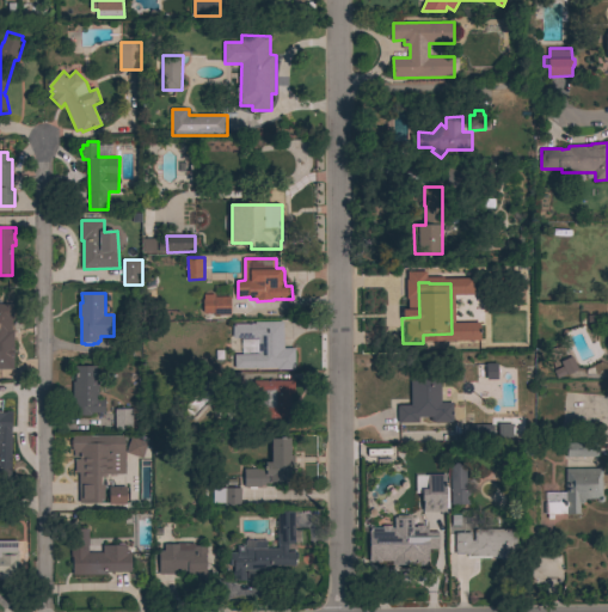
[(232,297),(233,316),(216,316),(216,313),(206,313),(204,300),(206,300),(206,294),(216,294),(216,298),(232,297)]
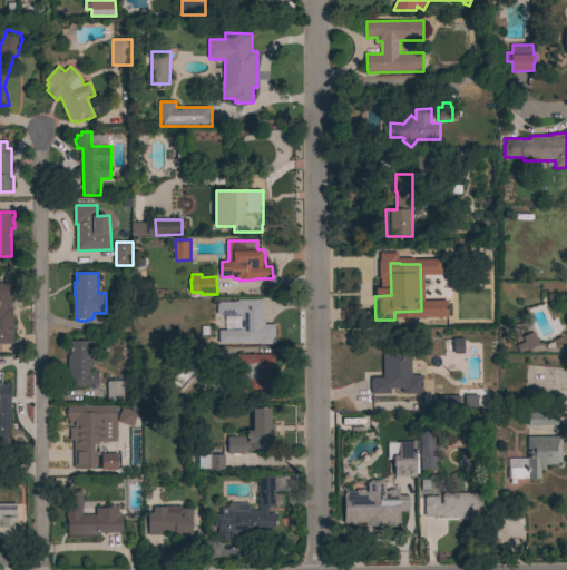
[(0,344),(0,286),(11,286),(11,308),(15,308),(15,344),(0,344)]
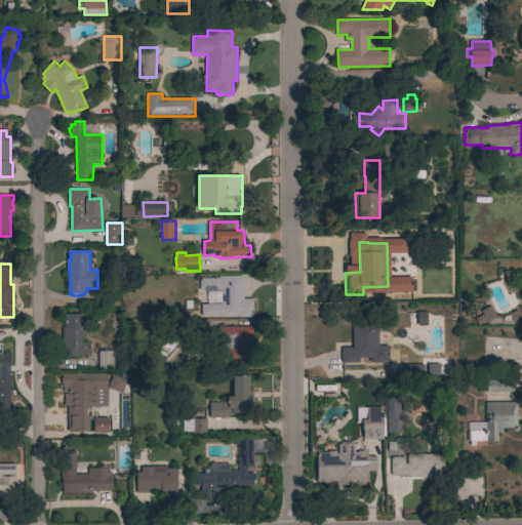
[(213,278),(221,278),(221,276),(245,276),(245,298),(258,298),(258,317),(239,318),(239,316),(203,316),(203,304),(223,304),(223,290),(202,290),(202,278),(213,278)]
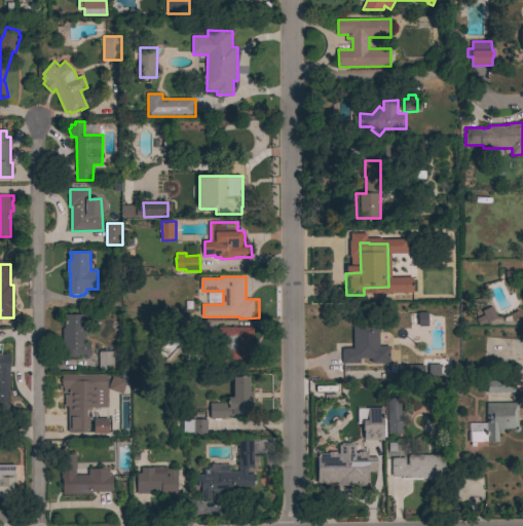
[(499,317),(489,323),(489,322),(481,326),(478,318),(486,315),(484,311),(493,306),(499,317)]
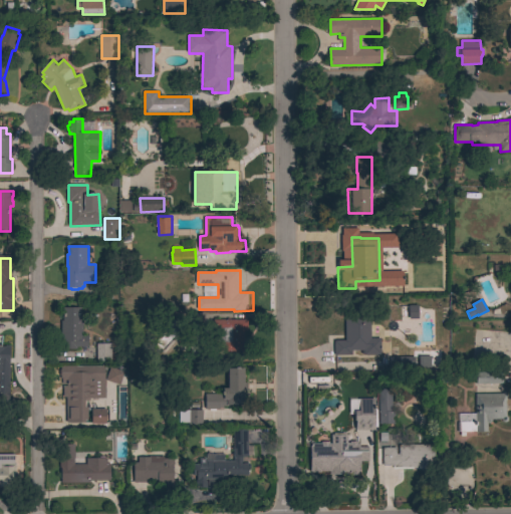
[(420,319),(411,319),(411,305),(420,305),(420,319)]
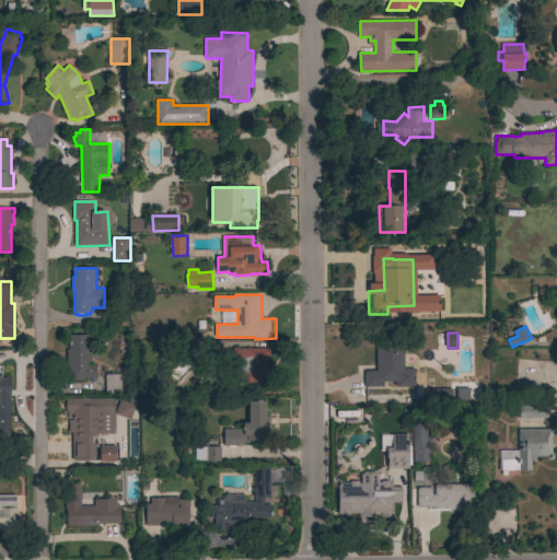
[(90,335),(90,351),(92,351),(92,362),(90,362),(90,364),(91,364),(91,365),(97,365),(97,378),(84,378),(84,381),(71,381),(71,365),(68,365),(68,350),(70,350),(70,335),(90,335)]
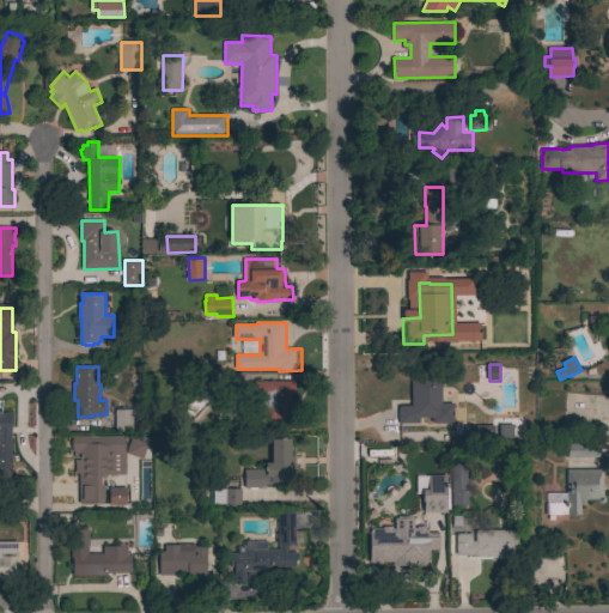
[(413,374),(443,372),(444,404),(456,404),(456,423),(436,424),(436,418),(421,418),(421,424),(400,424),(400,406),(413,406),(413,374)]
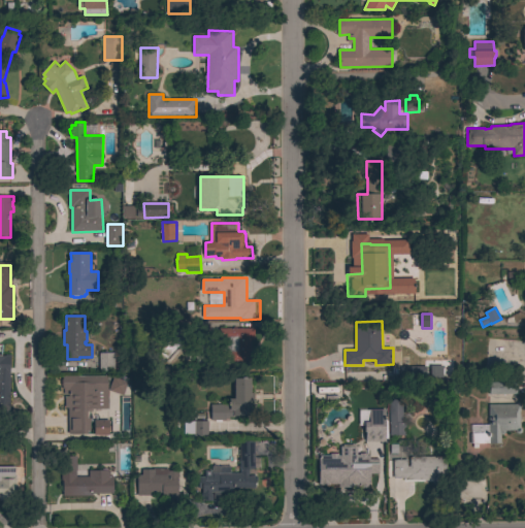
[(235,328),(235,327),(238,327),(238,329),(254,329),(254,361),(221,361),(221,353),(226,353),(226,337),(221,337),(221,329),(235,328)]
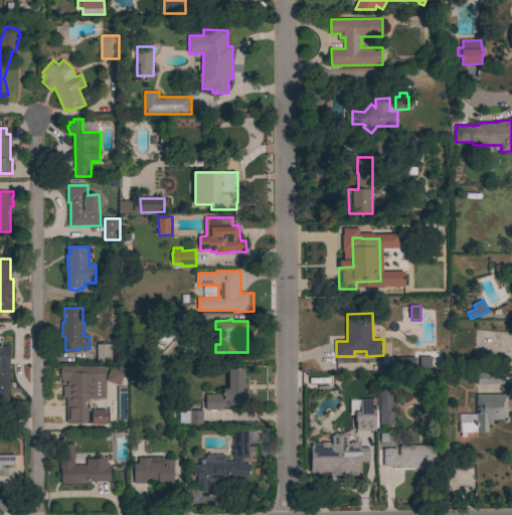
[(113,362),(99,362),(99,344),(113,344),(113,362)]
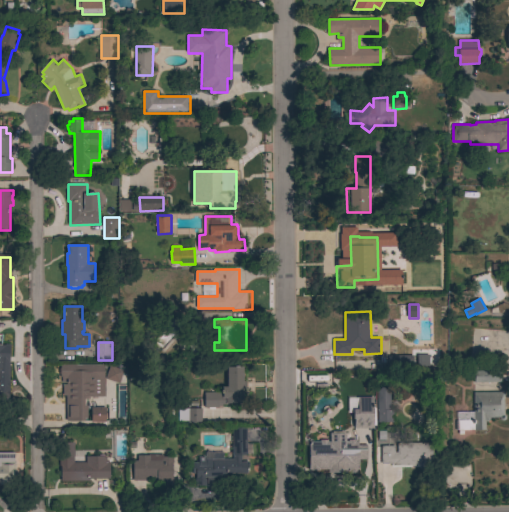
[(0,345),(7,345),(12,345),(10,380),(11,380),(11,398),(0,397),(0,345)]
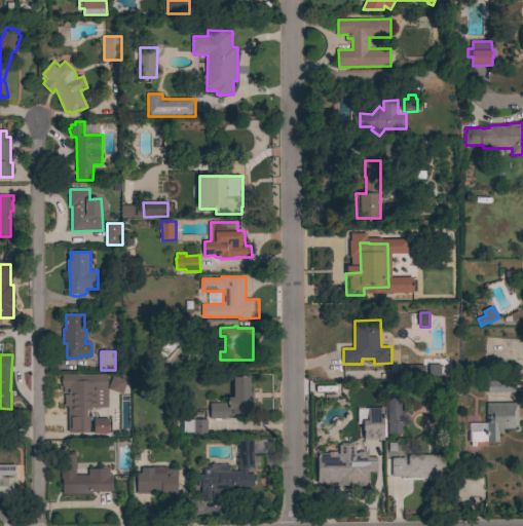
[(109,375),(109,388),(110,408),(94,408),(94,410),(88,410),(88,417),(91,417),(91,429),(88,429),(88,433),(70,433),(70,407),(67,407),(67,395),(70,395),(70,392),(65,392),(65,387),(64,387),(64,375),(109,375)]
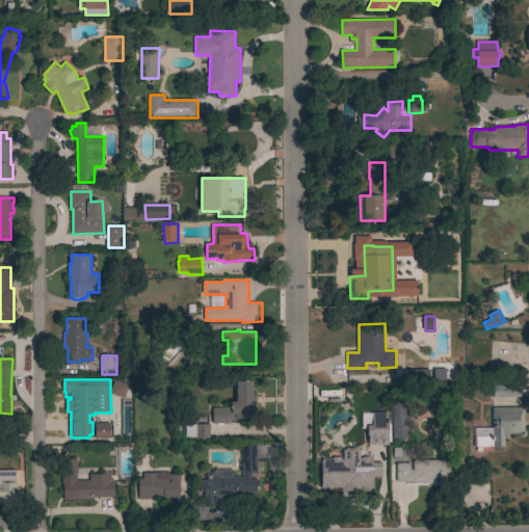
[(115,380),(130,384),(126,398),(111,394),(115,380)]
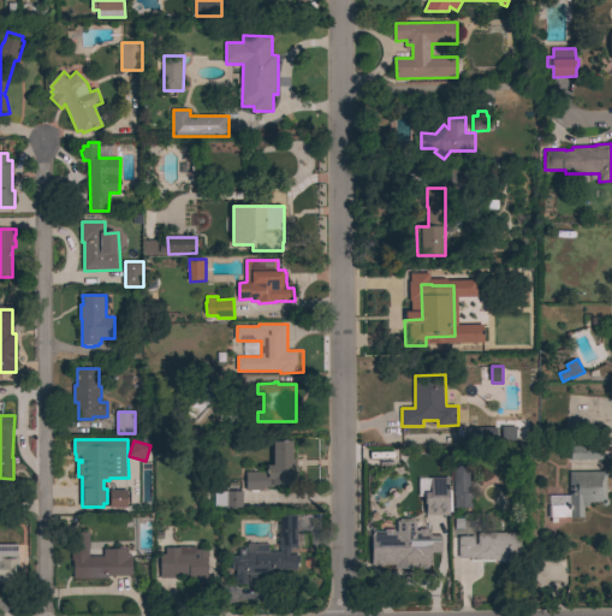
[(274,442),(293,442),(293,458),(297,458),(297,468),(293,468),(293,485),(274,486),(269,486),(269,489),(265,489),(265,490),(248,490),(248,472),(268,472),(268,466),(275,466),(274,442)]
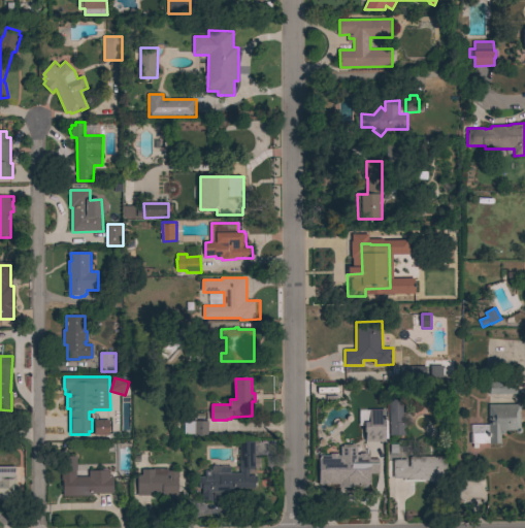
[(518,382),(518,394),(491,395),(491,383),(518,382)]
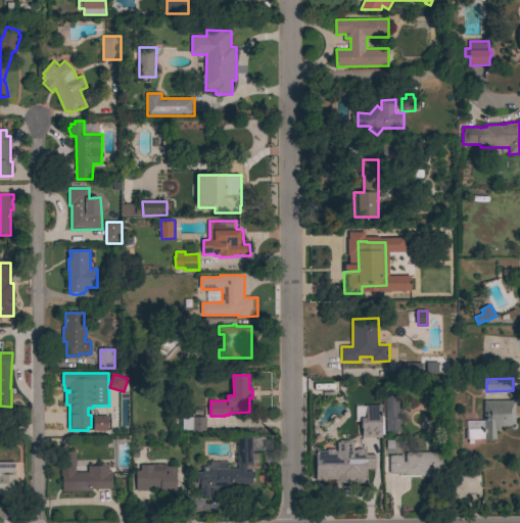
[(387,396),(400,396),(400,419),(404,419),(404,431),(387,431),(387,396)]
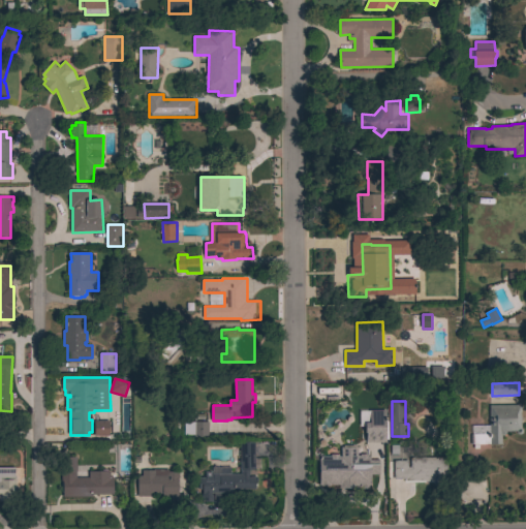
[(492,434),(491,405),(522,405),(523,428),(524,428),(525,430),(525,431),(524,433),(523,434),(521,434),(518,434),(517,433),(517,432),(507,432),(507,433),(505,436),(503,436),(503,444),(481,445),(481,448),(475,448),(475,434),(492,434)]
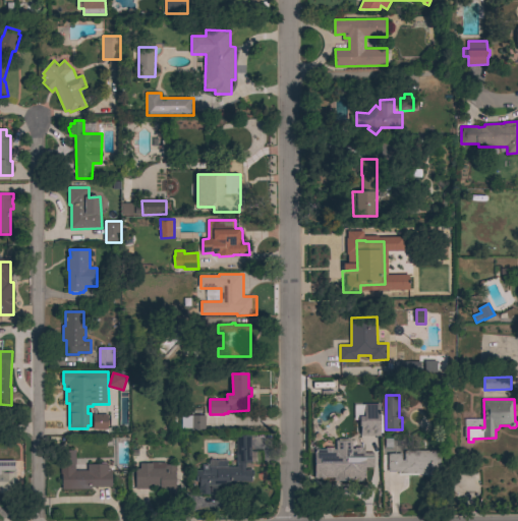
[(362,436),(362,426),(360,426),(360,416),(362,416),(362,407),(366,407),(366,404),(381,404),(382,415),(384,415),(384,432),(382,432),(382,436),(362,436)]
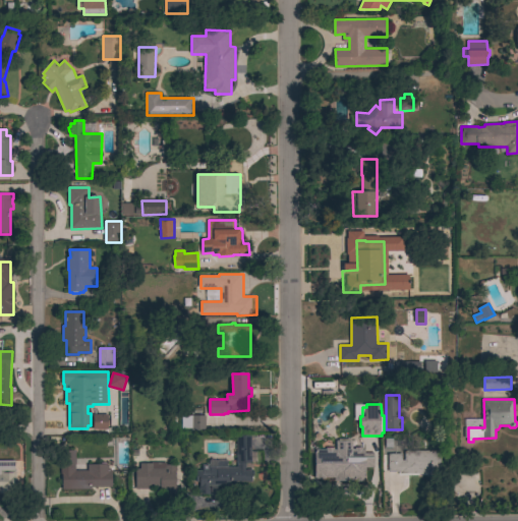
[(207,430),(192,430),(192,428),(183,428),(183,417),(188,417),(192,415),(195,415),(195,408),(204,408),(204,415),(207,415),(207,430)]
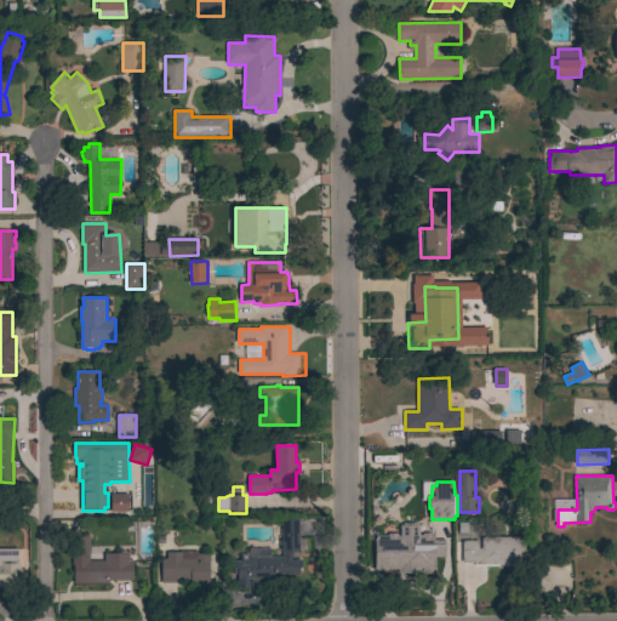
[(113,512),(113,495),(130,495),(130,512),(113,512)]
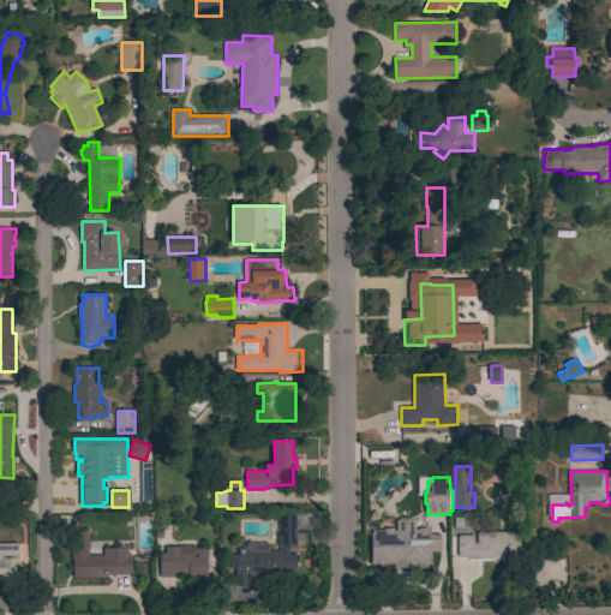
[(281,551),(281,514),(298,514),(298,547),(292,547),(292,553),(291,553),(291,555),(293,555),(293,554),(298,554),(298,556),(300,556),(300,562),(298,562),(298,569),(273,569),(273,573),(249,573),(250,584),(237,584),(237,569),(232,569),(232,555),(240,555),(240,549),(249,549),(249,551),(281,551)]
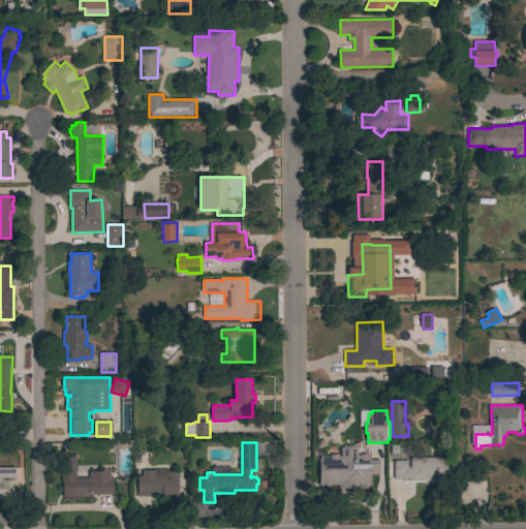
[(381,460),(381,463),(388,463),(388,468),(381,468),(381,474),(372,474),(372,488),(369,488),(369,490),(364,489),(364,488),(353,488),(343,488),(343,487),(341,487),(341,486),(332,485),(332,487),(321,487),(321,456),(332,456),(332,455),(340,455),(340,457),(342,457),(343,447),(360,447),(360,456),(362,456),(362,455),(370,455),(370,456),(372,456),(372,460),(381,460)]
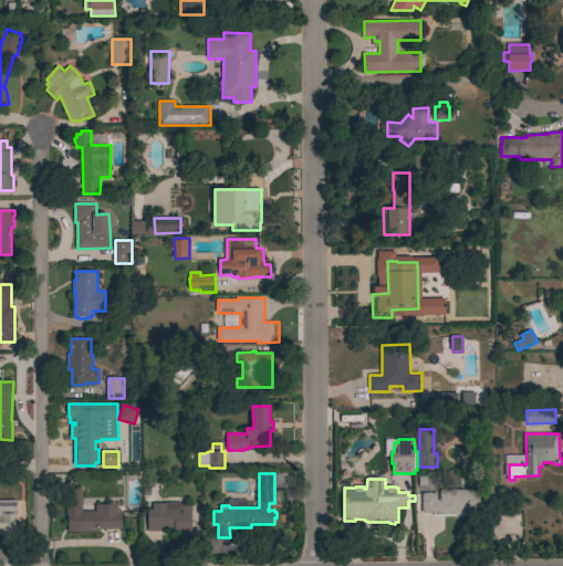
[(84,505),(83,505),(83,512),(97,512),(96,504),(111,504),(112,503),(116,503),(117,504),(120,504),(120,511),(123,511),(123,528),(101,530),(101,532),(70,532),(69,515),(68,515),(68,490),(84,489),(84,505)]
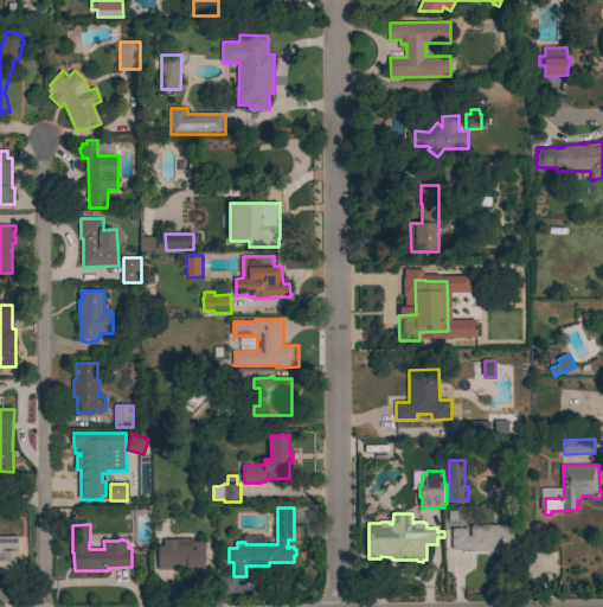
[(514,525),(514,556),(498,556),(498,554),(466,554),(466,550),(454,550),(454,529),(462,529),(462,528),(468,526),(468,529),(469,529),(469,536),(473,536),(473,525),(514,525)]
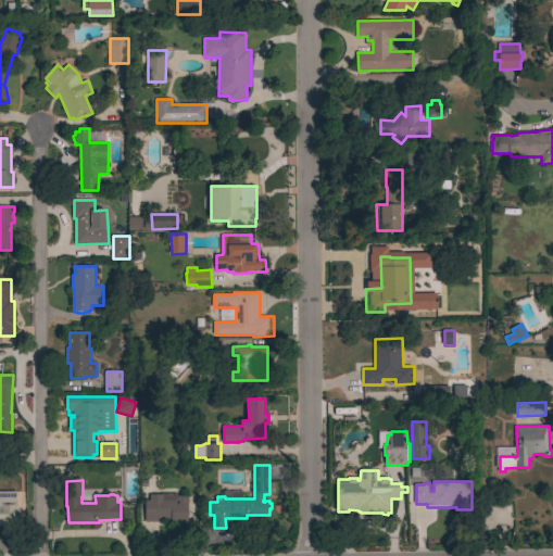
[(0,491),(17,491),(17,501),(19,501),(19,528),(2,528),(0,527),(0,491)]
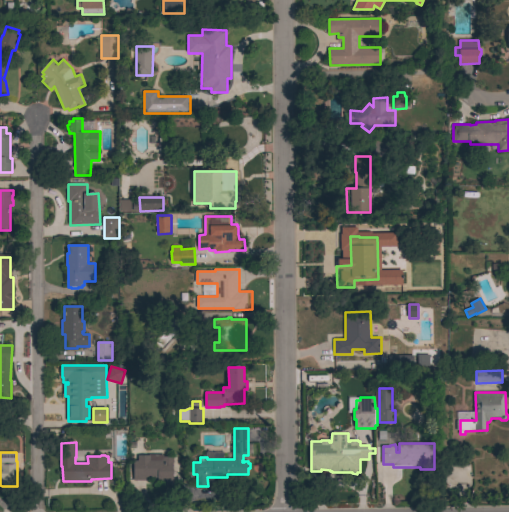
[(135,481),(135,461),(139,461),(139,452),(152,452),(152,458),(161,458),(161,452),(175,452),(175,462),(174,462),(174,483),(159,483),(159,478),(148,478),(148,481),(135,481)]
